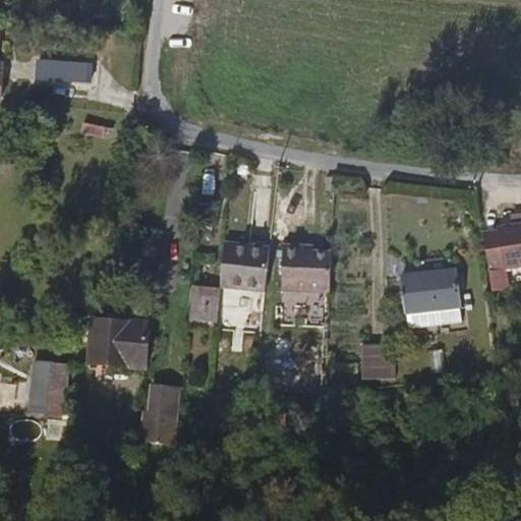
[(94,63),(37,61),(37,83),(93,85),(94,63)]
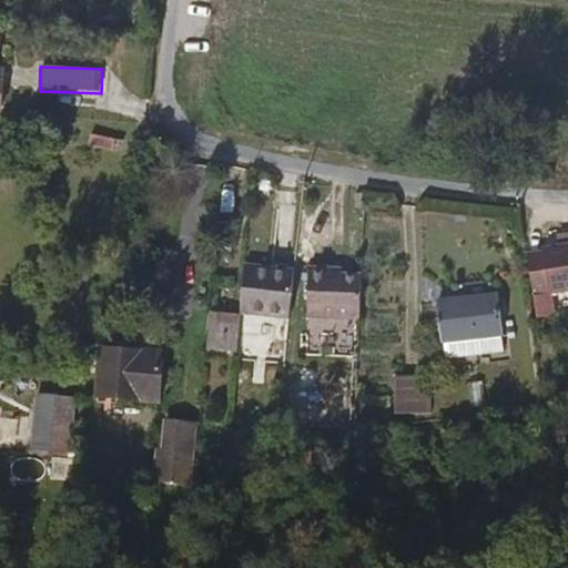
[(546,252),(529,253),(534,292),(549,290),(550,293),(567,291),(567,245),(546,249),(546,252)]
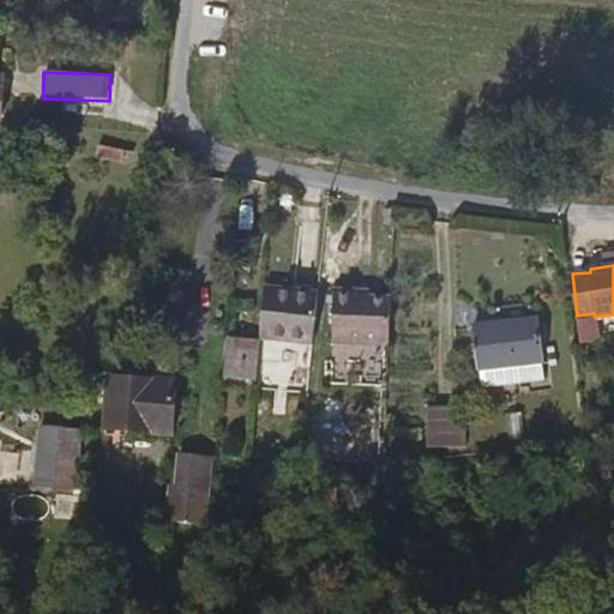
[(386,343),(389,295),(368,294),(353,293),(353,286),(330,284),(327,339),(386,343)]
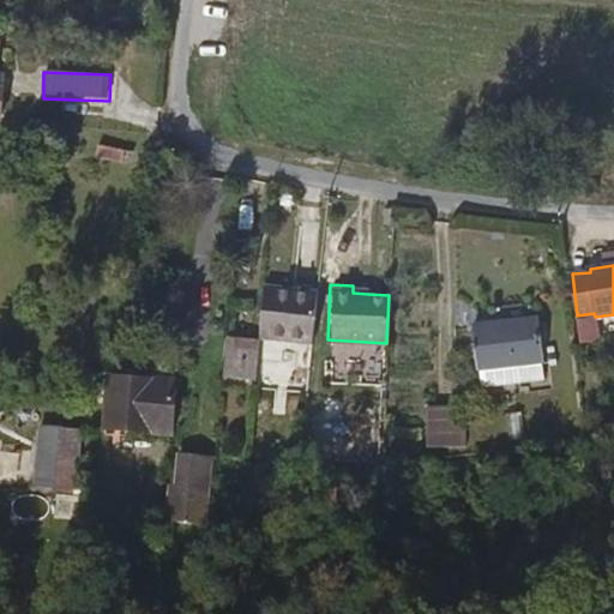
[(315,293),(265,289),(260,341),(312,343),(315,294),(315,293)]
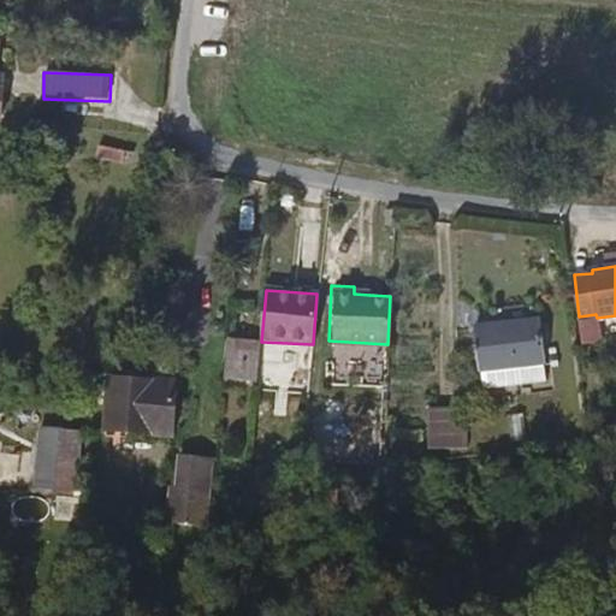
[(540,321),(474,329),(480,389),(548,381),(540,321)]
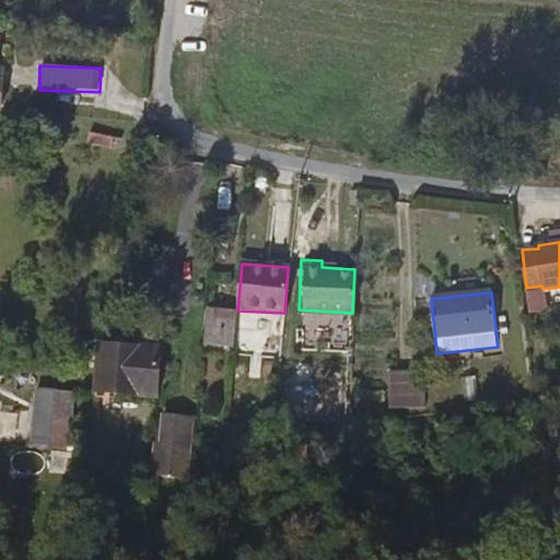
[(234,314),(209,313),(207,347),(232,347),(234,314)]
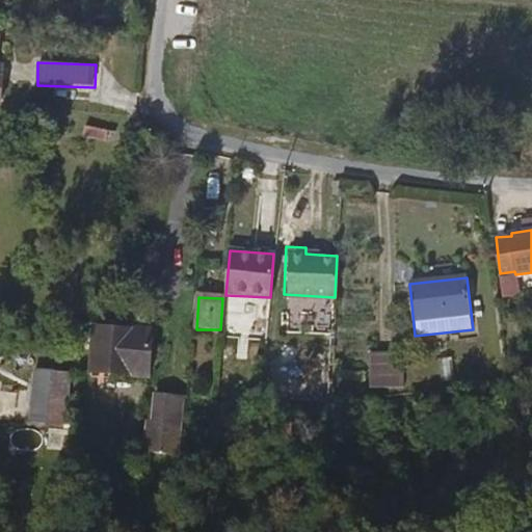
[(153,328),(91,326),(89,376),(151,378),(153,328)]
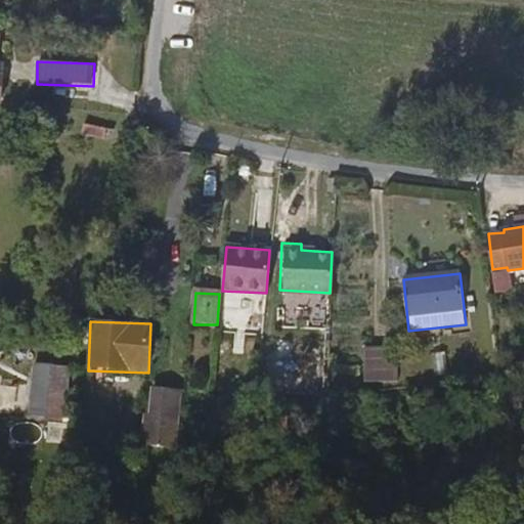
[(401,346),(363,347),(364,386),(401,386),(401,346)]
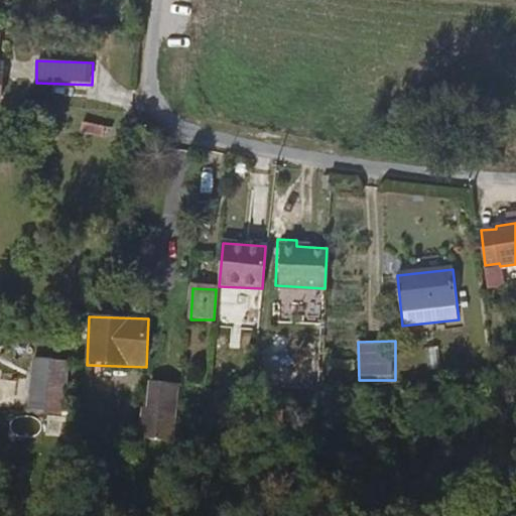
[(443,353),(426,354),(428,377),(445,376),(443,353)]
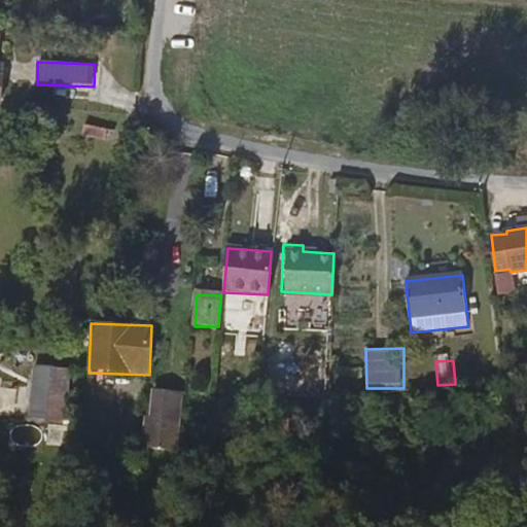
[(70,371),(36,366),(29,419),(64,424),(70,371)]
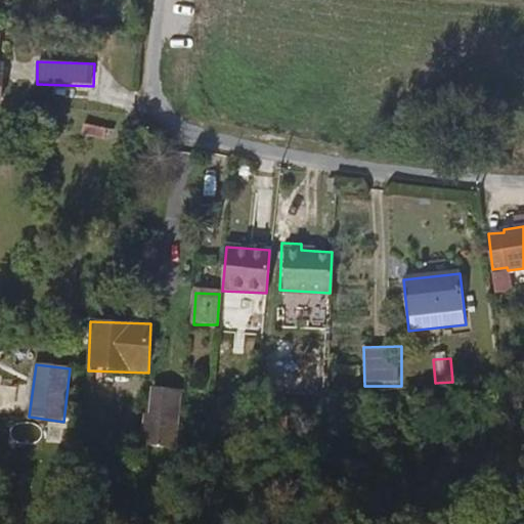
[(181,391),(151,389),(149,413),(142,413),(141,432),(148,432),(146,448),(177,450),(181,391)]
